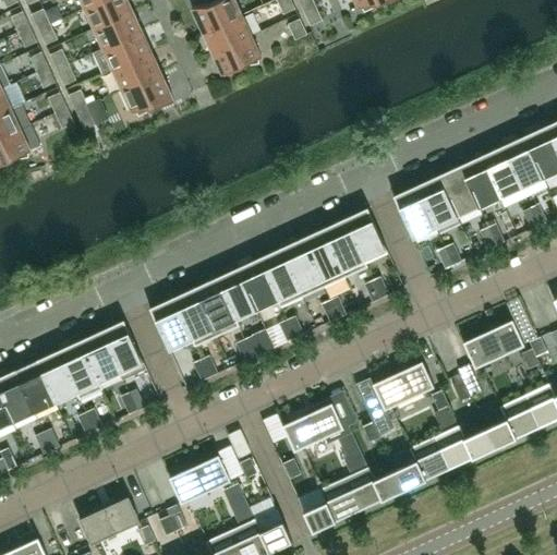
[(17,3),(15,0),(0,0),(5,9),(17,3)]
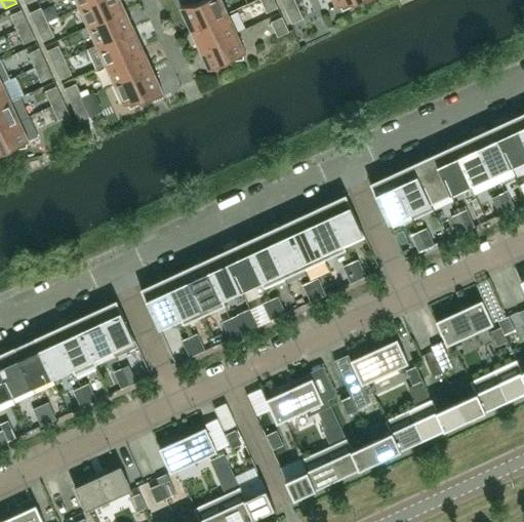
[(98,0),(74,0),(78,9),(98,0)]
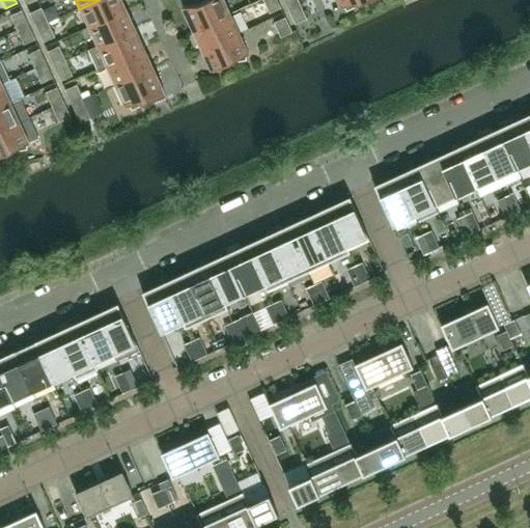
[(126,11),(119,0),(100,0),(79,9),(88,29),(126,11)]
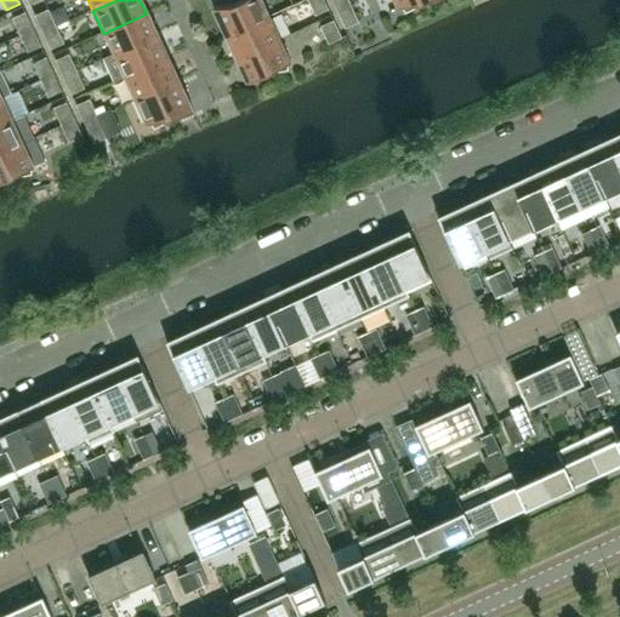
[(268,18),(260,0),(245,0),(231,7),(211,11),(225,38),(268,18)]
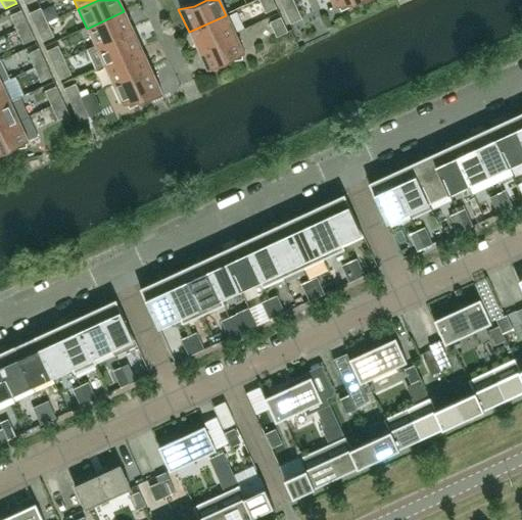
[(276,10),(271,0),(258,0),(257,1),(265,15),(276,10)]
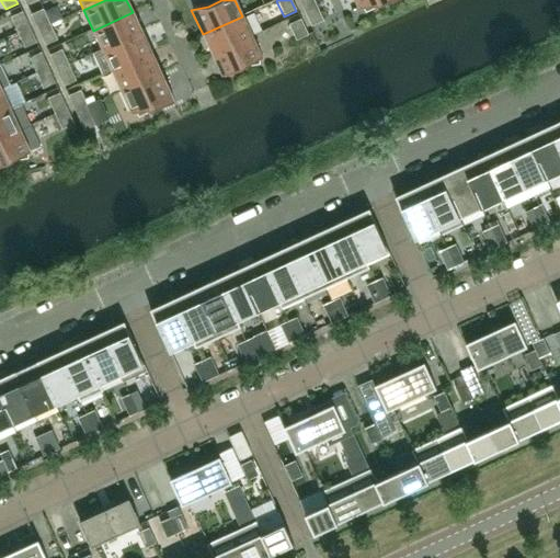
[(315,4),(312,0),(297,0),(303,11),(315,4)]
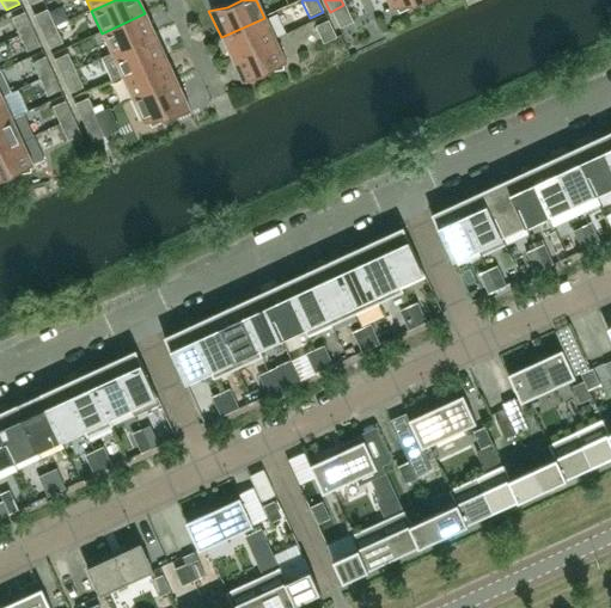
[(373,0),(368,0),(349,7),(358,32),(383,23),(373,0)]
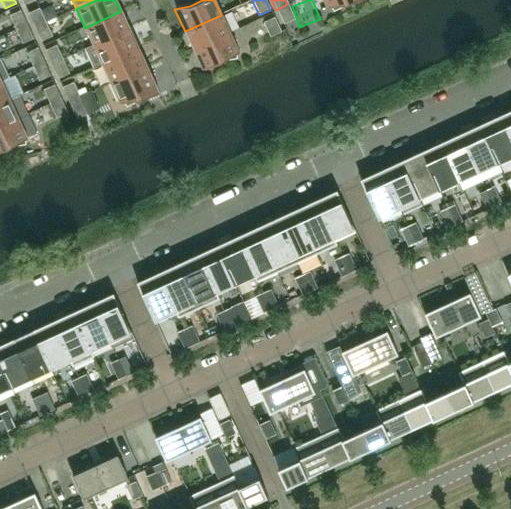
[(361,0),(322,0),(327,8),(331,7),(333,11),(345,6),(344,4),(361,0)]
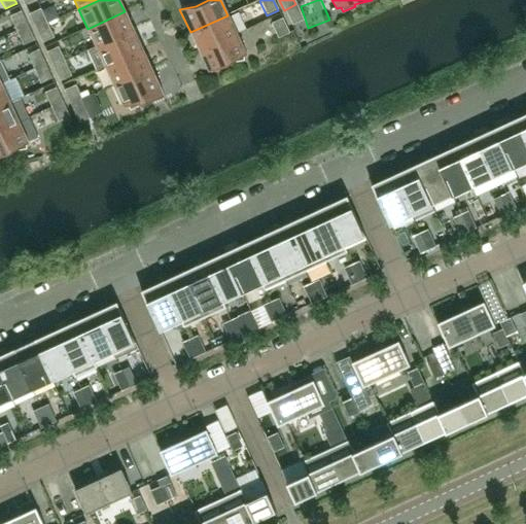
[(303,21),(295,4),(284,10),(291,26),(303,21)]
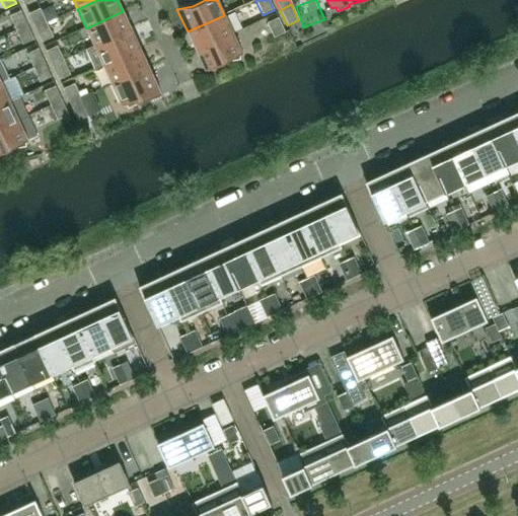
[(46,24),(40,10),(28,15),(34,29),(46,24)]
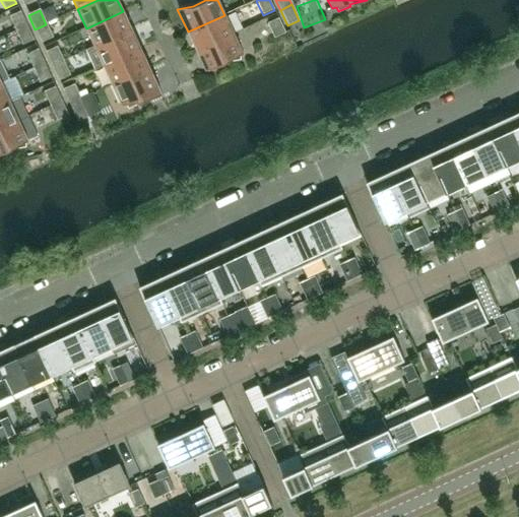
[(131,30),(123,11),(86,28),(94,47),(131,30)]
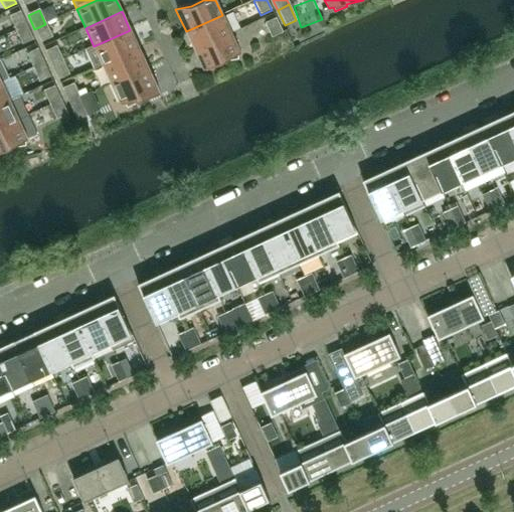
[(26,26),(20,12),(9,17),(15,31),(26,26)]
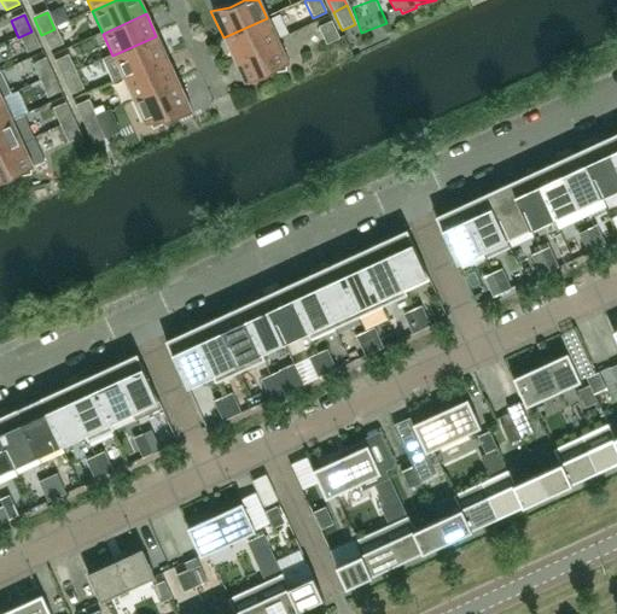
[(278,41),(267,18),(223,37),(234,60),(278,41)]
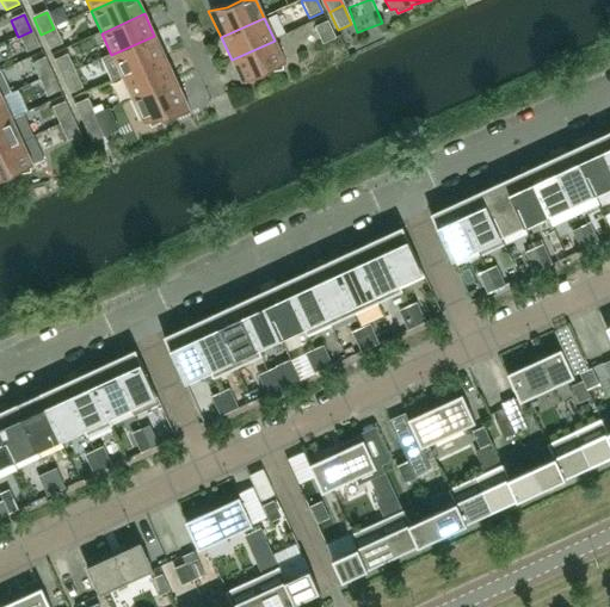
[(334,39),(327,23),(314,29),(322,45),(334,39)]
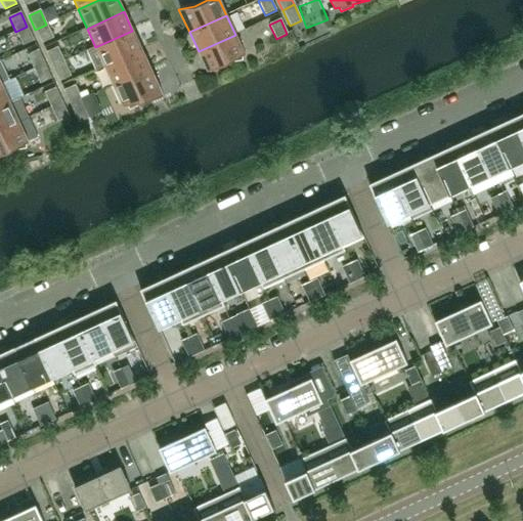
[(52,39),(46,25),(35,30),(42,44),(52,39)]
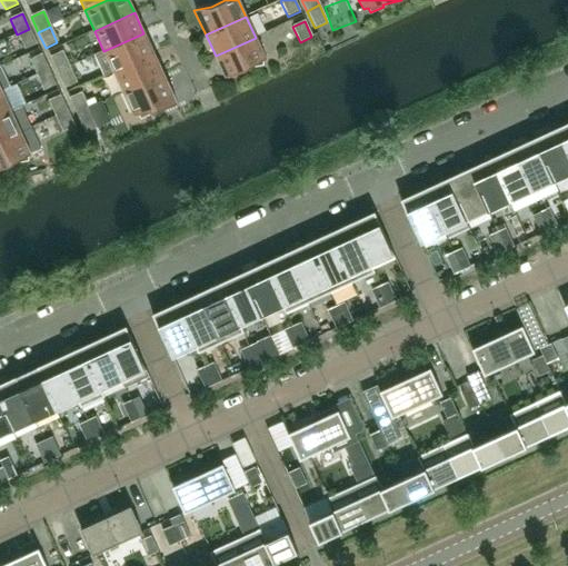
[(37,45),(29,29),(17,35),(25,50),(37,45)]
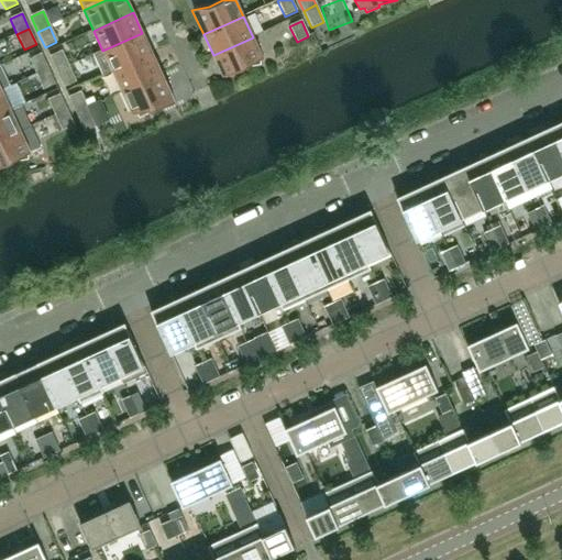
[(152,54),(142,33),(102,51),(92,55),(102,77),(112,72),(152,54)]
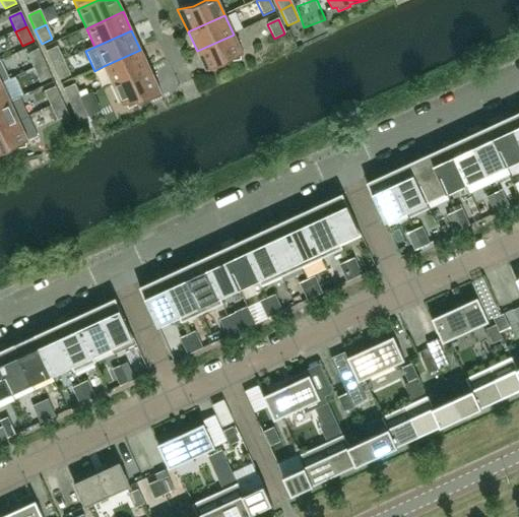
[(242,54),(234,35),(197,51),(206,71),(228,61),(229,62),(239,60),(239,56),(242,54)]
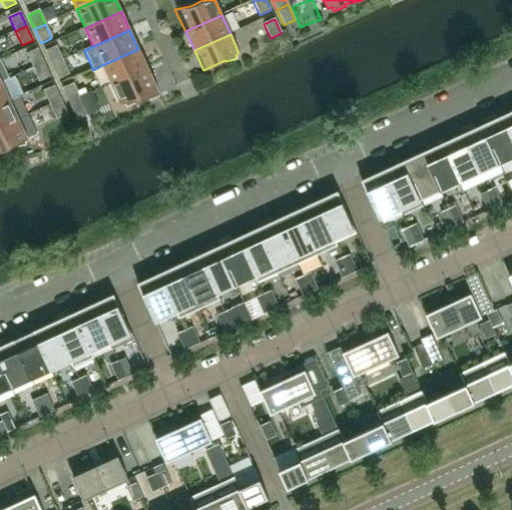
[(62,61),(56,47),(45,52),(51,66),(62,61)]
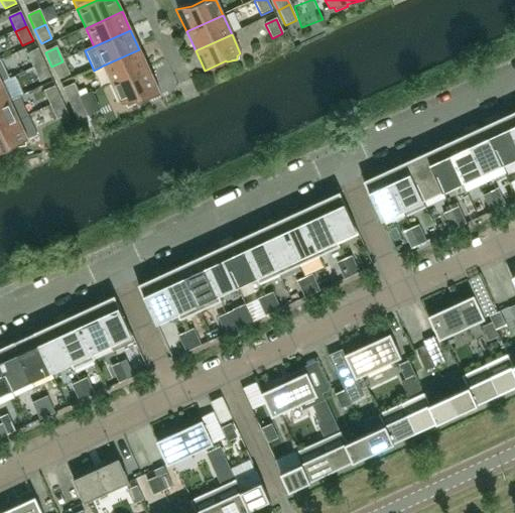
[(43,63),(37,49),(26,54),(32,69),(43,63)]
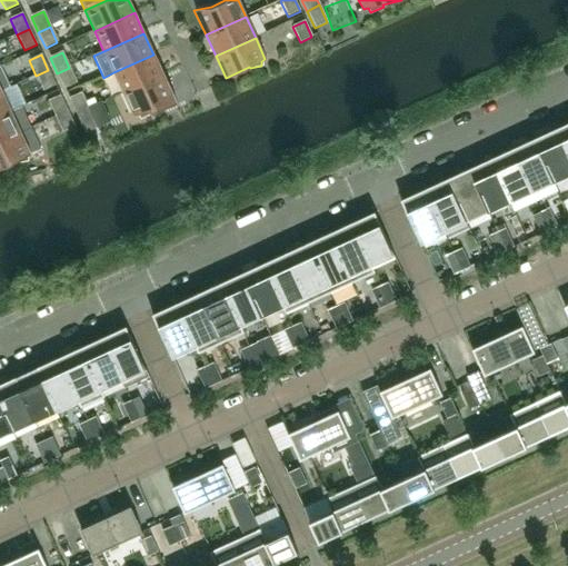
[(162,75),(153,55),(113,72),(123,93),(162,75)]
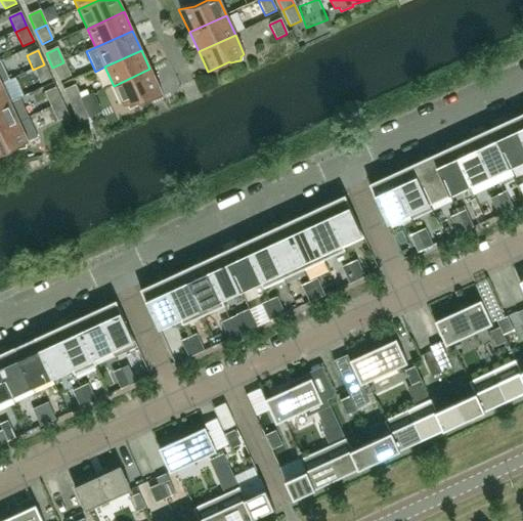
[(8,81),(0,62),(0,85),(1,85),(8,81)]
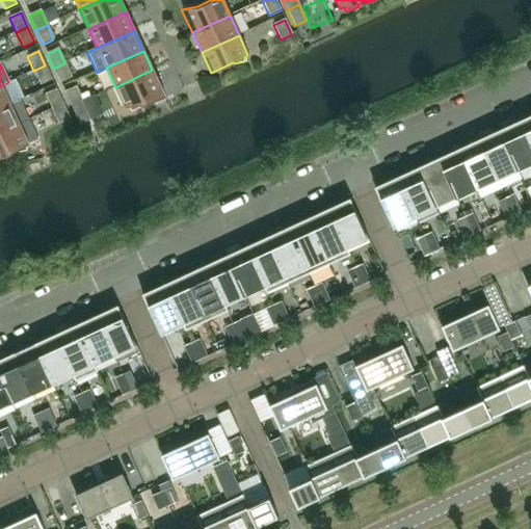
[(72,78),(64,63),(53,69),(60,83),(72,78)]
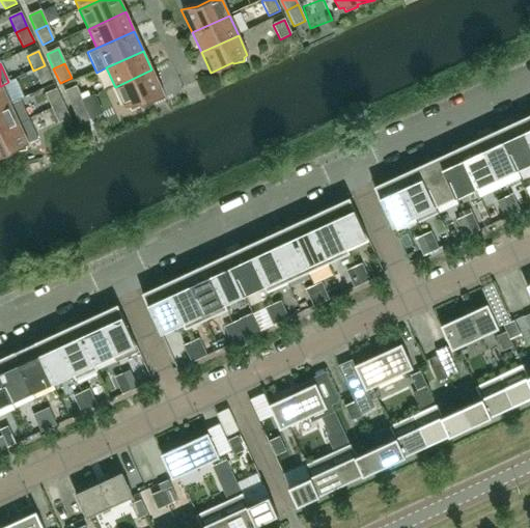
[(52,80),(45,65),(33,71),(40,85),(52,80)]
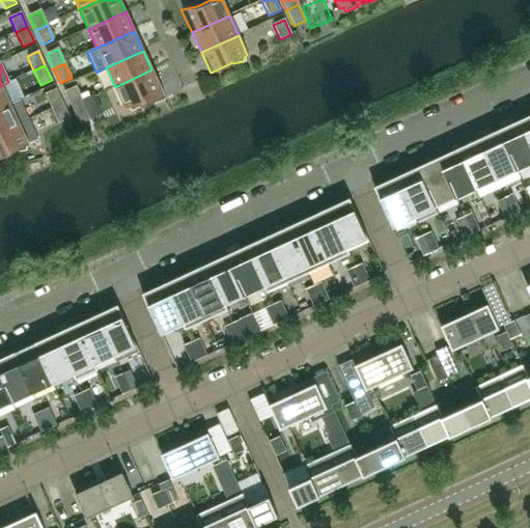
[(165,98),(151,70),(115,87),(124,107),(129,106),(131,110),(143,105),(142,103),(165,98)]
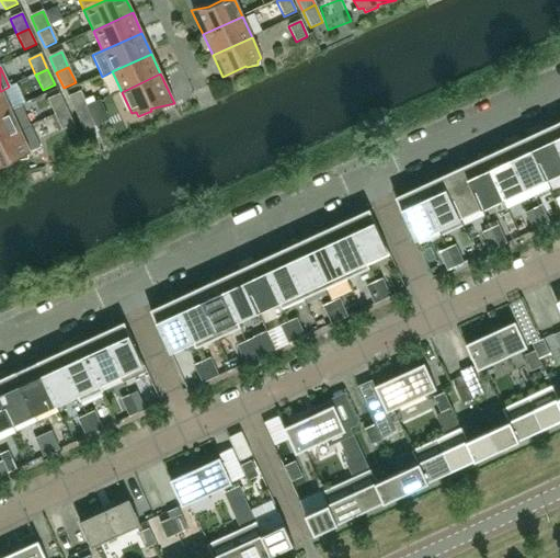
[(0,116),(11,111),(1,91),(0,91),(0,116)]
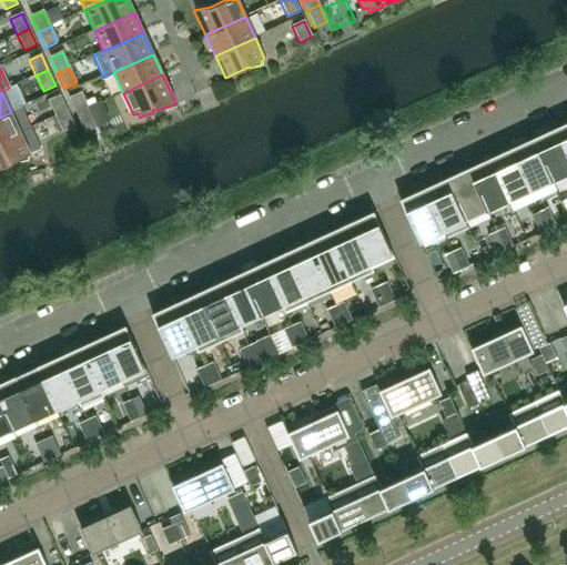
[(89,111),(81,93),(69,99),(77,117),(89,111)]
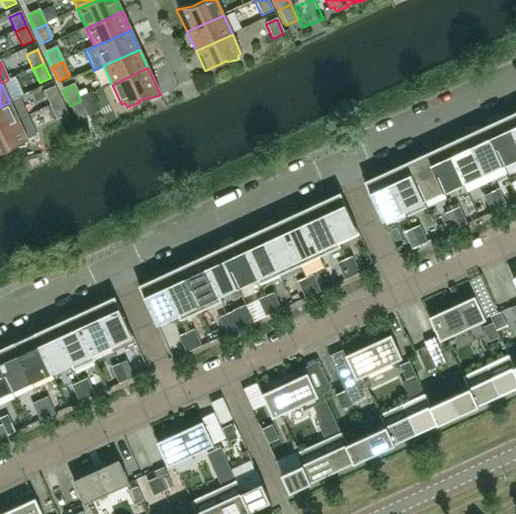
[(61,101),(55,87),(43,92),(49,106),(61,101)]
